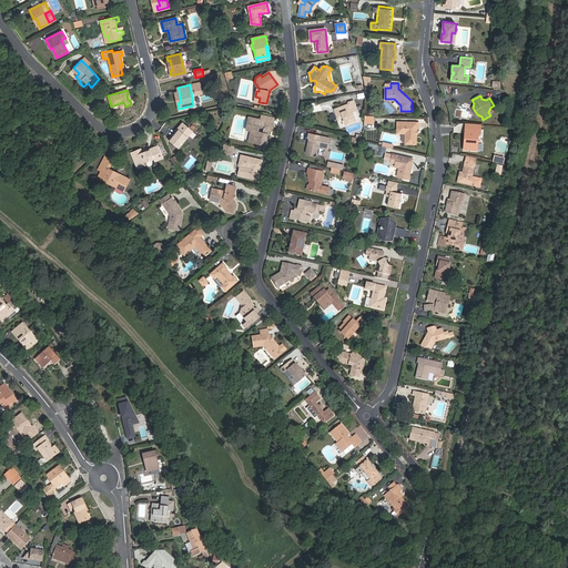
[(347,104),(333,110),(337,120),(342,118),(345,125),(355,122),(352,112),(356,111),(352,101),(347,103),(347,104)]
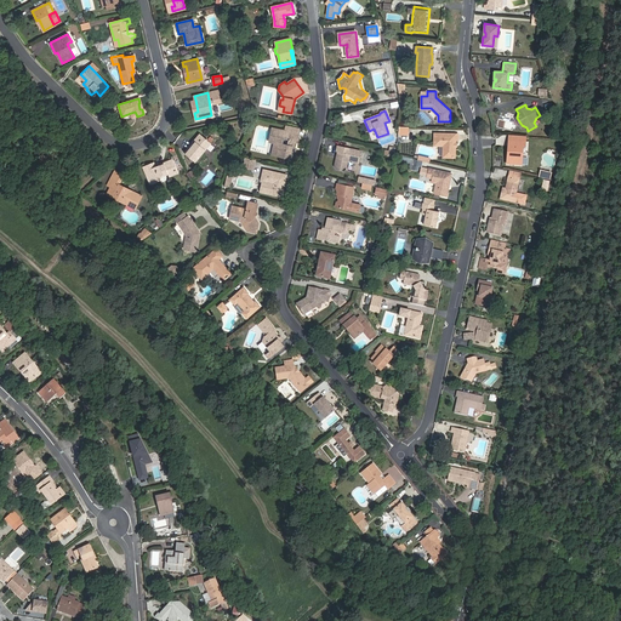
[(285,131),(272,127),(269,142),(274,143),(278,149),(277,155),(290,159),(291,149),(290,149),(291,147),(294,147),(295,141),(297,141),(298,134),(285,131)]
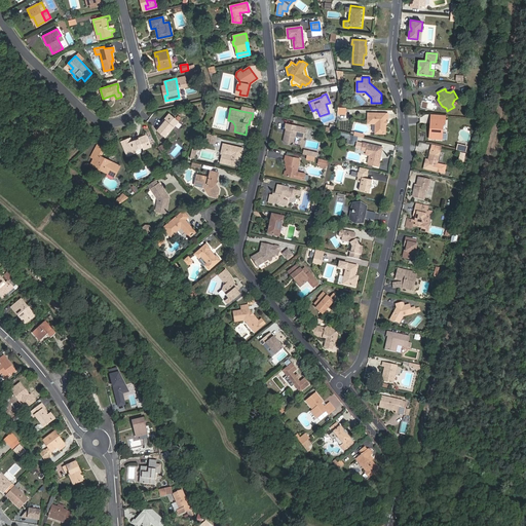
[(164,137),(178,121),(168,113),(155,129),(164,137)]
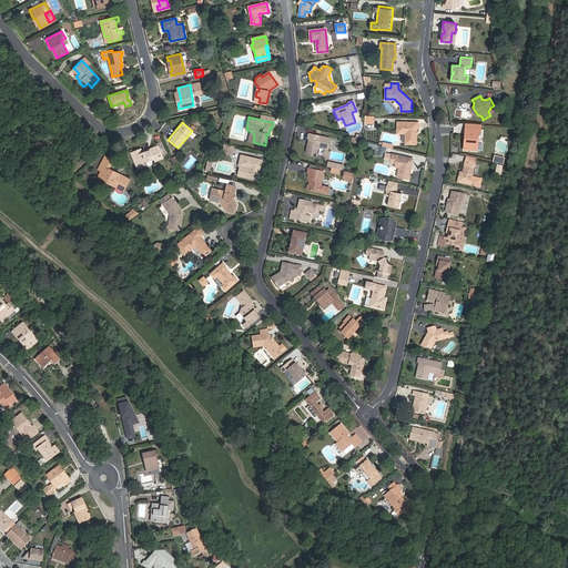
[(415,131),(416,132),(416,129),(419,129),(419,123),(397,122),(397,133),(406,134),(405,144),(416,145),(416,134),(415,134),(415,131)]
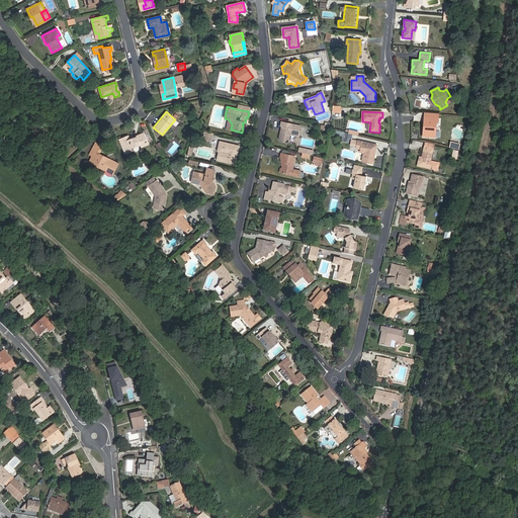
[(426,130),(425,138),(435,139),(436,123),(438,123),(439,119),(427,118),(427,122),(424,122),(424,130),(426,130)]
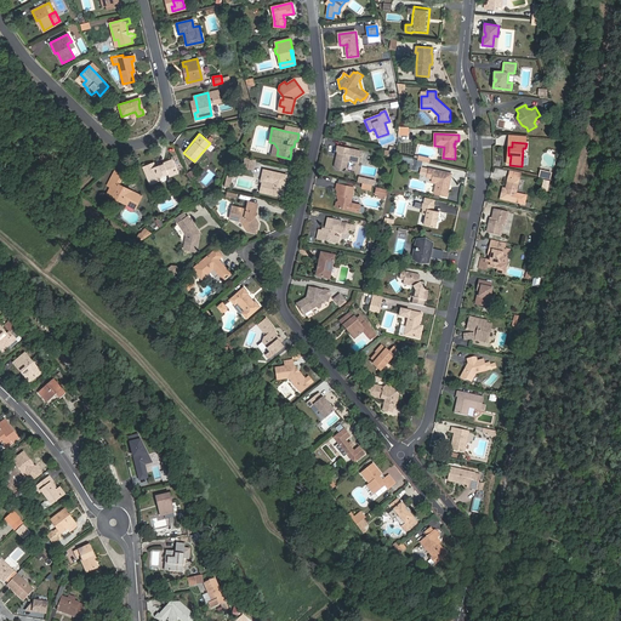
[(336,153),(337,153),(340,153),(339,157),(336,158),(334,167),(336,170),(342,172),(346,170),(348,161),(358,164),(360,153),(337,147),(336,153)]
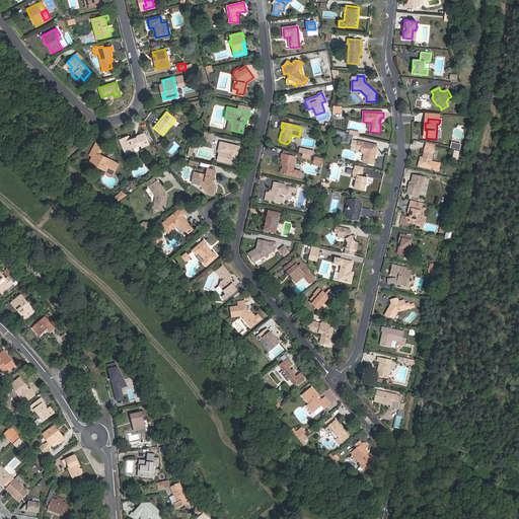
[(144,144),(148,143),(144,133),(129,139),(128,135),(120,139),(121,143),(125,142),(128,150),(133,148),(140,145),(141,147),(144,146),(144,144)]
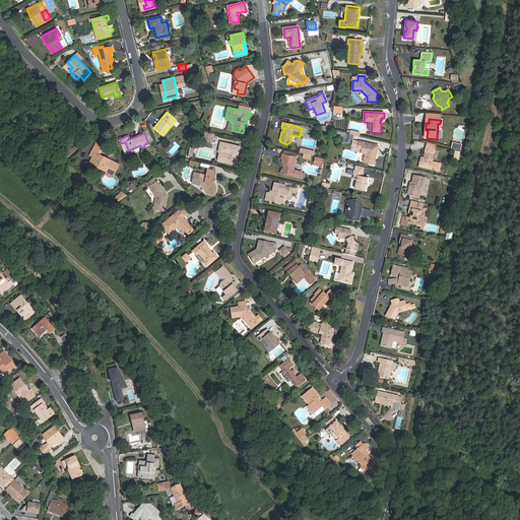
[(362,149),(362,151),(366,152),(364,163),(374,165),(375,159),(373,158),(374,155),(376,155),(378,146),(359,141),(356,148),(362,149)]
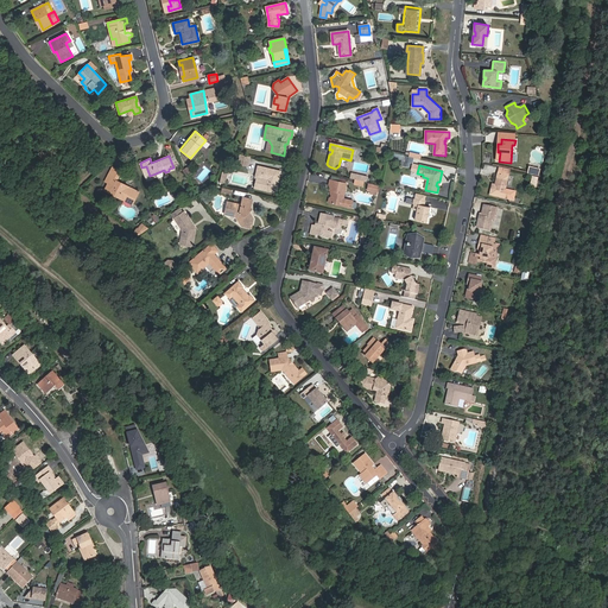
[(157,176),(156,173),(150,176),(146,166),(141,168),(147,181),(157,176)]
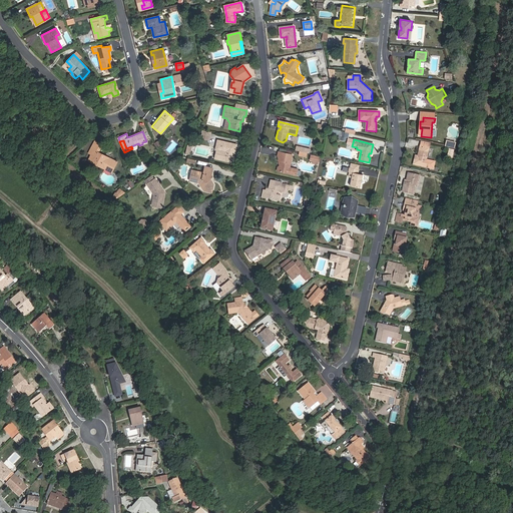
[(237,146),(222,142),(219,141),(218,144),(216,151),(226,153),(224,161),(233,163),(234,155),(233,155),(234,153),(235,153),(237,146)]
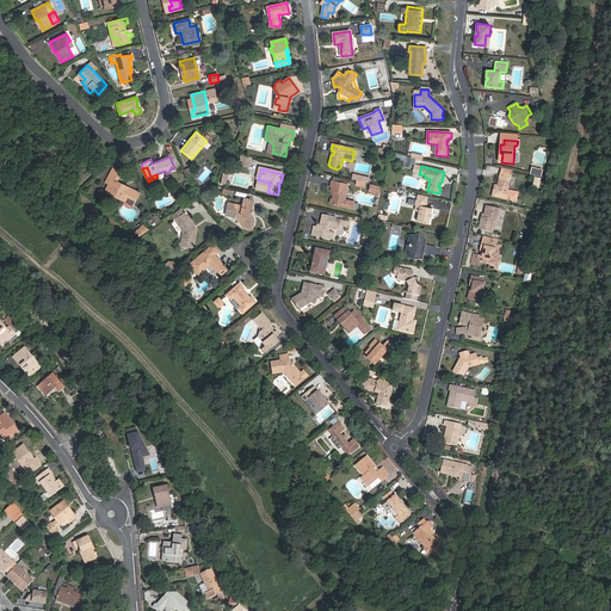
[(531,168),(530,176),(541,178),(542,171),(531,168)]
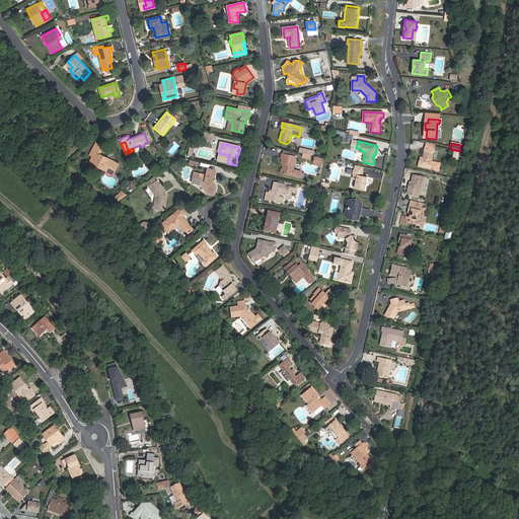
[(426,149),(424,158),(421,158),(419,167),(438,171),(440,165),(432,163),(434,151),(426,149)]
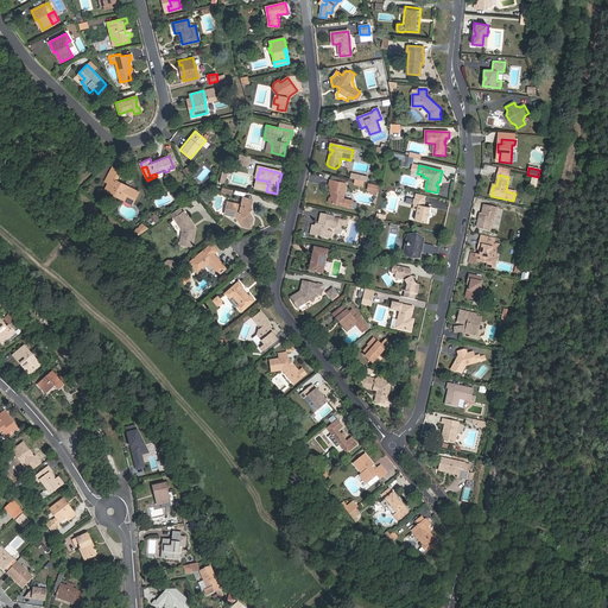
[(118,194),(116,196),(124,201),(130,188),(111,178),(109,182),(114,184),(111,190),(118,194)]
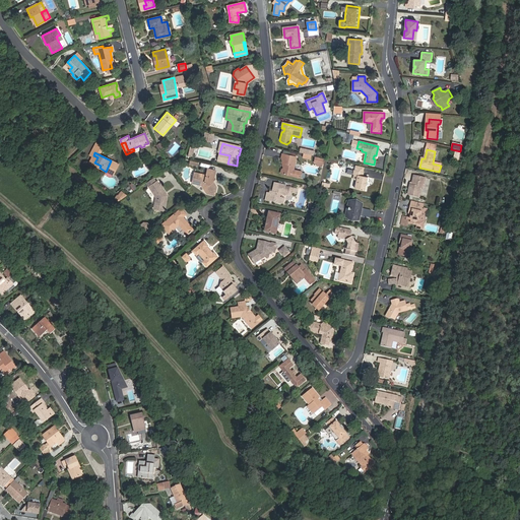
[(293,171),(295,170),(298,157),(282,153),(281,158),(283,158),(282,164),(284,164),(285,164),(283,174),(291,176),(293,171)]
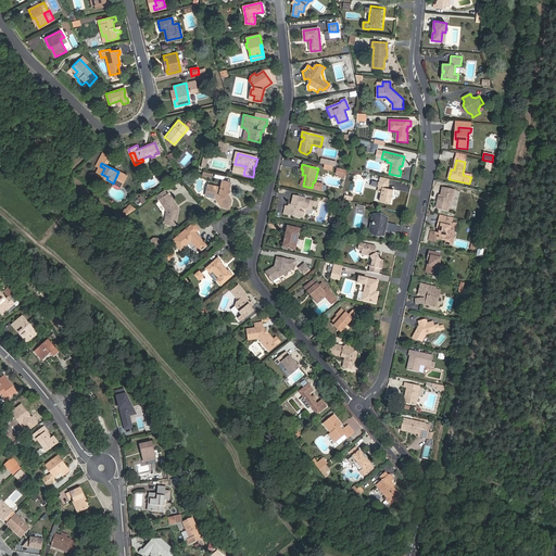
[(96,174),(106,179),(108,177),(101,174),(104,168),(100,166),(96,174)]
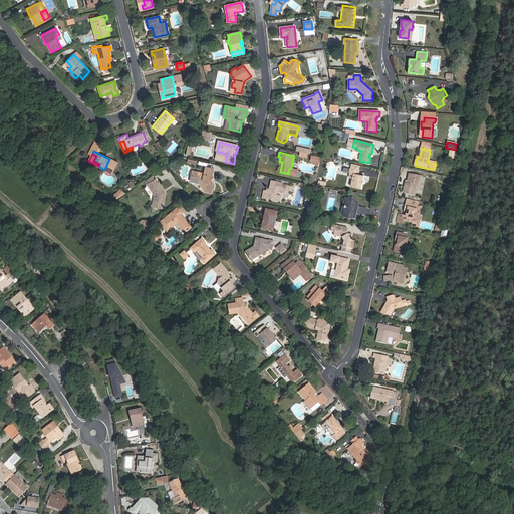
[(360,189),(363,176),(358,175),(359,171),(350,169),(349,173),(353,174),(350,187),(360,189)]
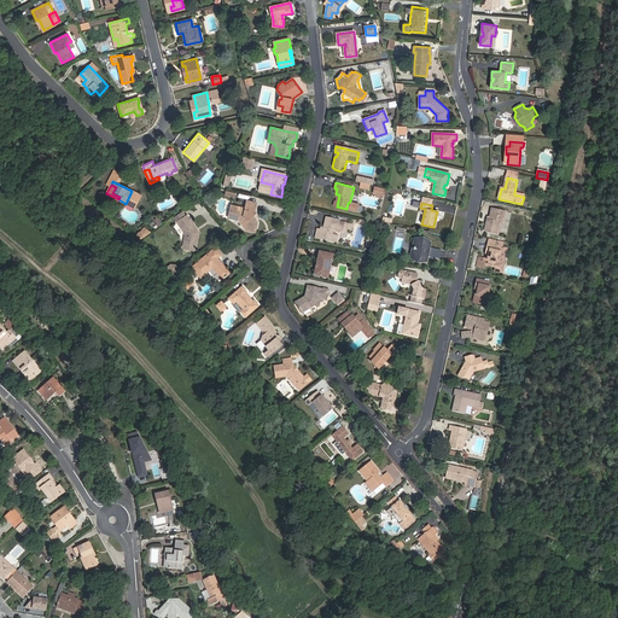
[(252,226),(256,227),(258,222),(256,220),(251,219),(252,216),(254,216),(256,208),(246,205),(245,210),(242,209),(242,208),(232,205),(229,214),(235,215),(234,220),(239,221),(246,229),(251,231),(252,226)]
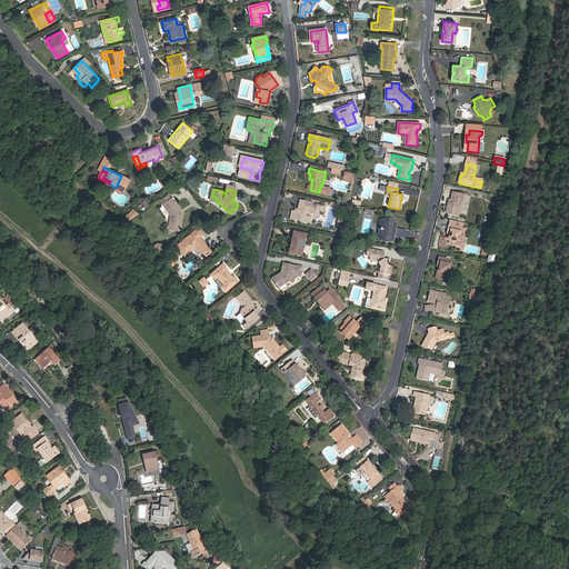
[(450,203),(448,203),(446,212),(459,216),(461,206),(462,206),(466,196),(452,192),(450,201),(450,203)]
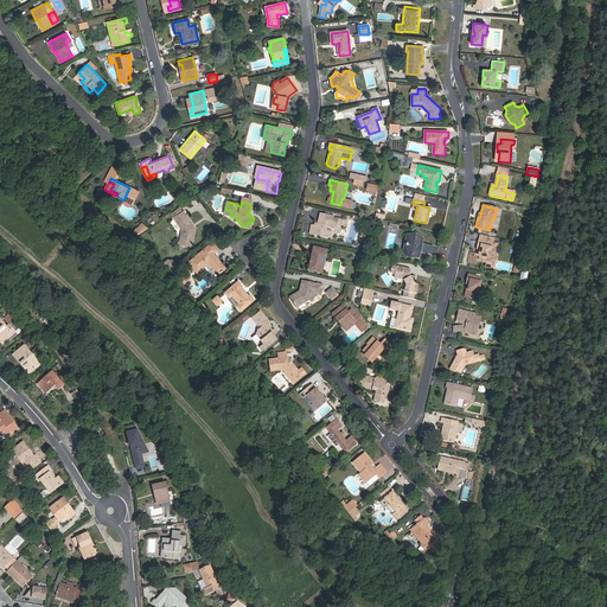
[(191,224),(193,223),(189,215),(187,216),(184,210),(174,216),(183,229),(180,244),(191,246),(192,244),(195,230),(191,224)]
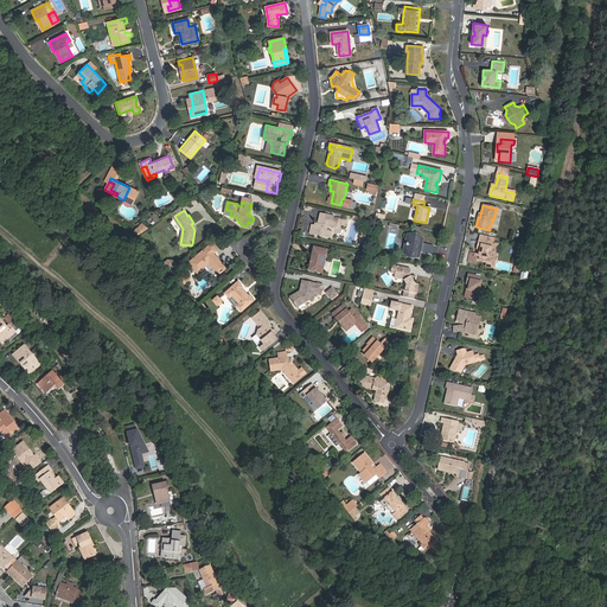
[(333,219),(334,218),(321,215),(319,224),(317,224),(315,227),(312,225),(310,235),(314,236),(315,235),(328,238),(334,240),(336,234),(330,232),(331,228),(337,229),(338,225),(342,227),(342,224),(344,225),(344,222),(333,219)]
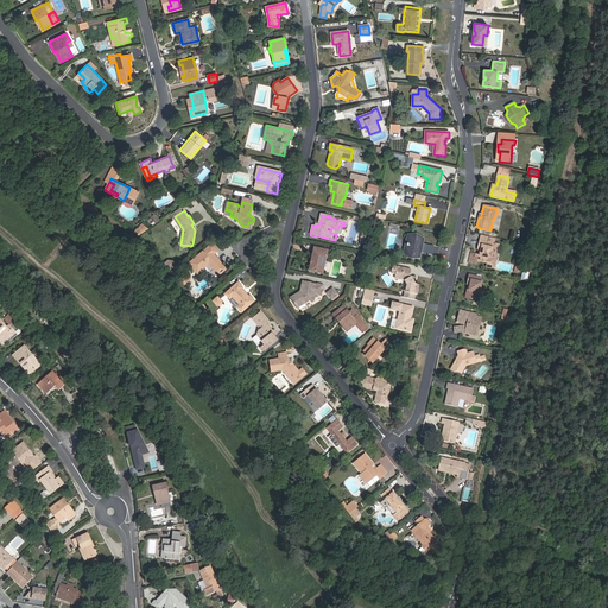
[(139,235),(149,228),(144,223),(134,230),(139,235)]
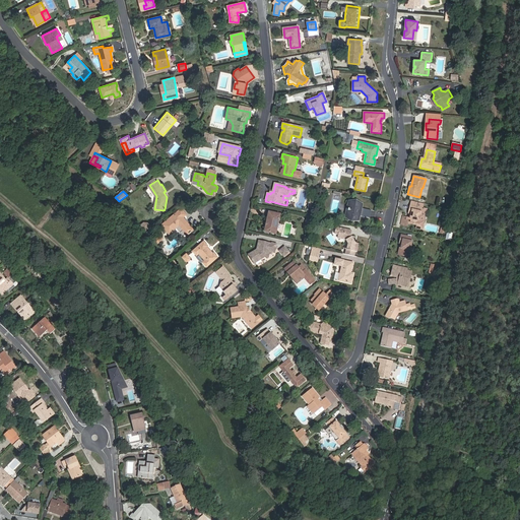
[(351,201),(347,218),(358,220),(359,216),(361,216),(369,218),(371,210),(362,208),(362,211),(360,211),(362,203),(351,201)]
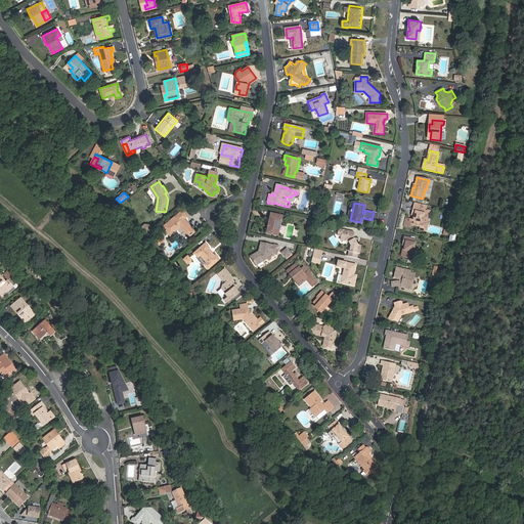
[(423,213),(424,209),(413,207),(412,211),(416,212),(415,220),(412,219),(411,219),(406,218),(404,226),(410,227),(411,224),(421,227),(420,230),(426,231),(428,223),(422,222),(424,213),(423,213)]
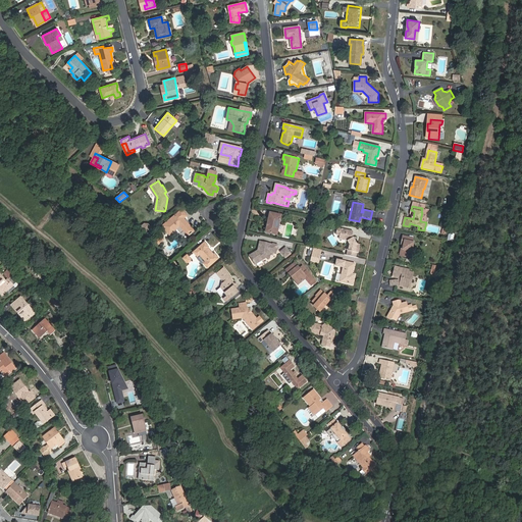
[(424,209),(422,208),(421,212),(422,212),(420,221),(426,222),(429,210),(424,209)]
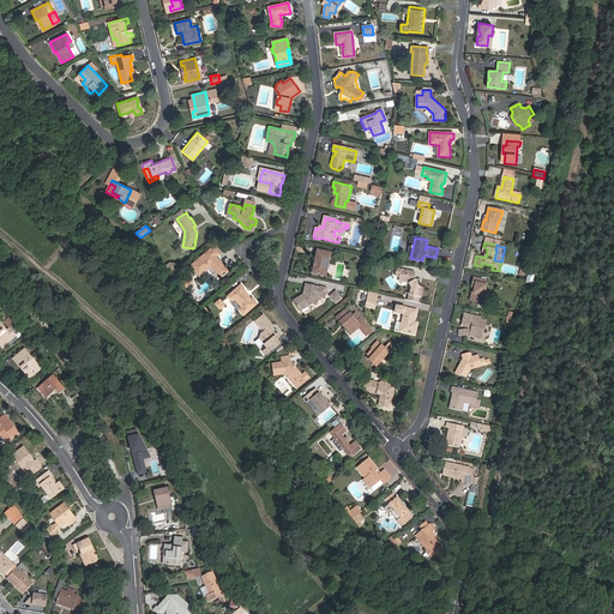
[(214,246),(191,265),(199,275),(211,265),(221,276),(228,271),(216,256),(220,253),(214,246)]
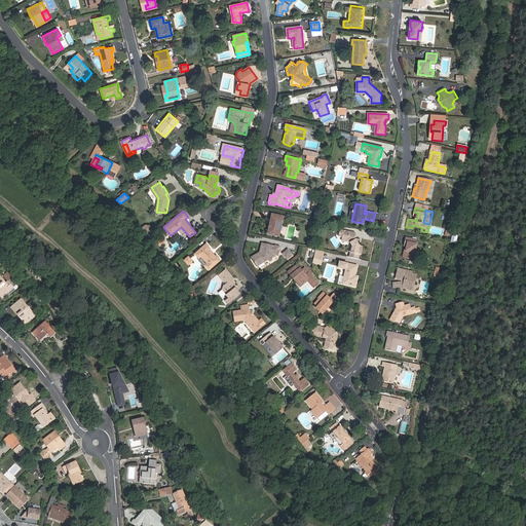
[(270,229),(269,229),(268,234),(278,236),(284,218),(272,215),(270,224),(272,225),(270,229)]
